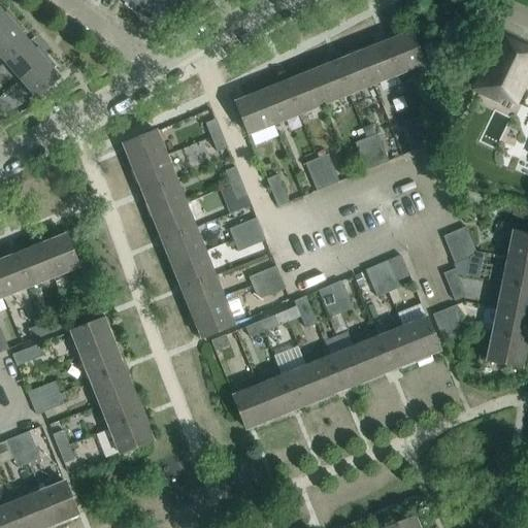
[(136,14),(146,0),(126,0),(123,4),(136,14)]
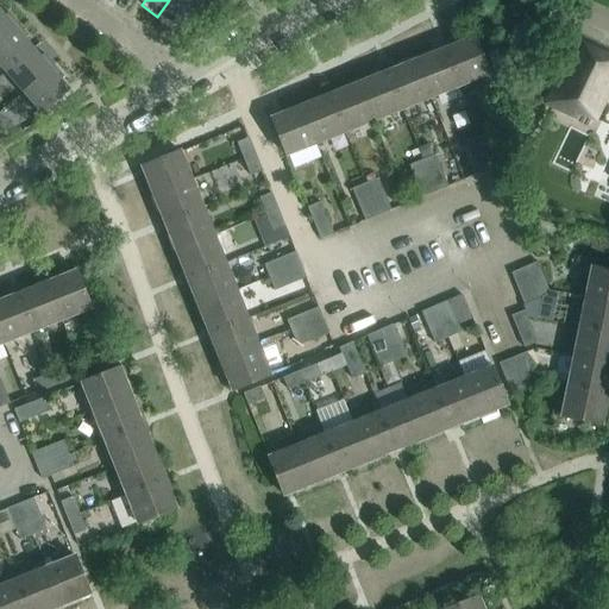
[(169,0),(157,17),(174,29),(179,22),(186,26),(188,24),(203,0),(169,0)]
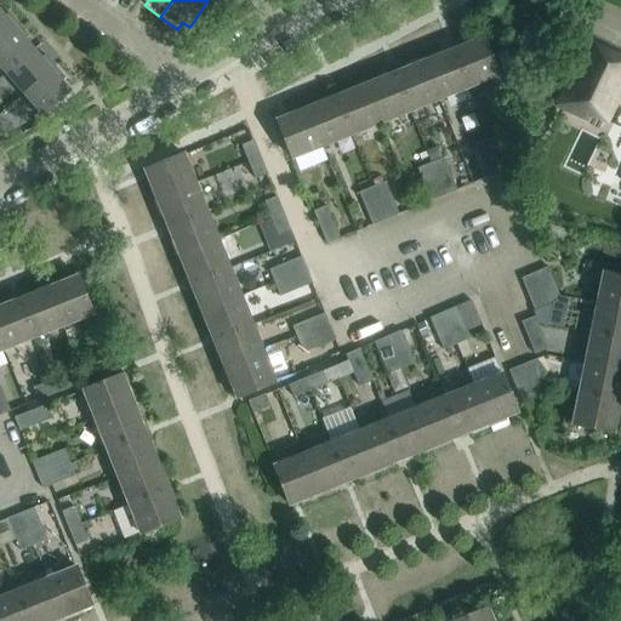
[(0,40),(18,24),(7,13),(4,16),(0,11),(0,40)]
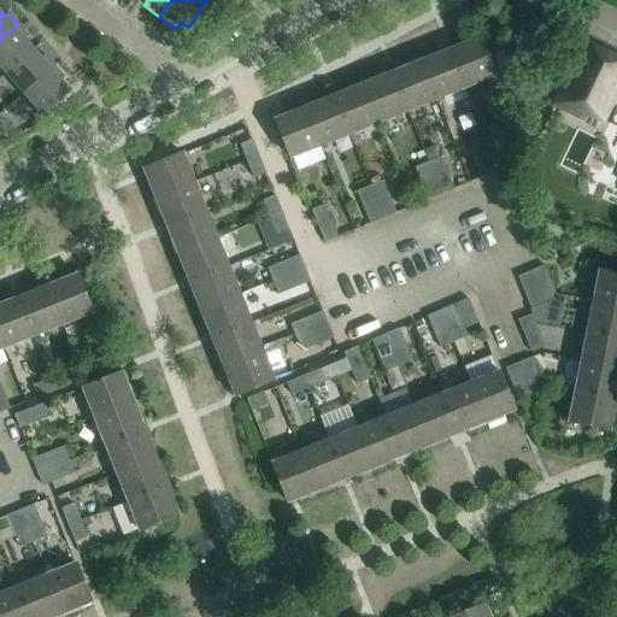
[(0,66),(5,72),(33,48),(24,40),(28,36),(18,24),(0,40),(0,66)]
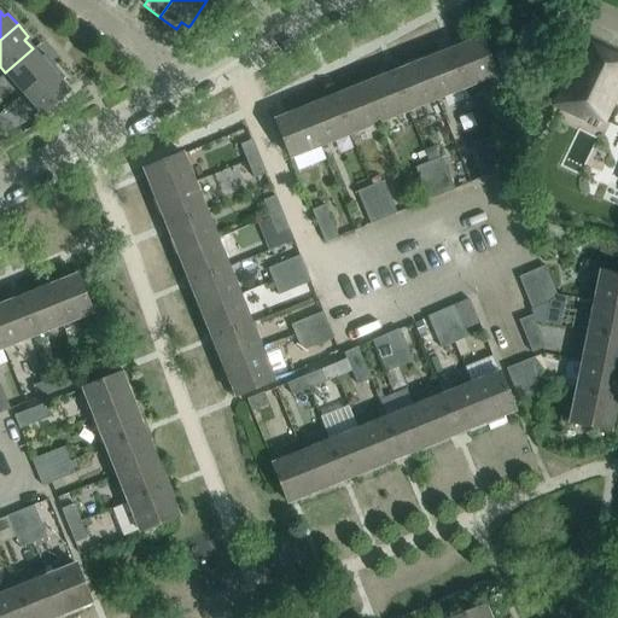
[(462,45),(450,50),(466,87),(495,76),(481,38),(479,38),(479,39),(462,46),(462,45)]
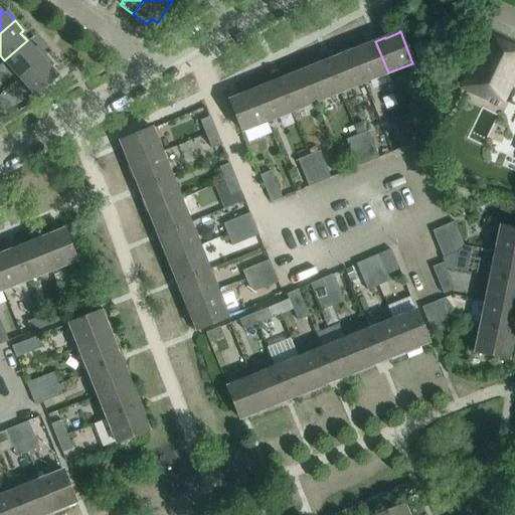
[(461,89),(488,101),(491,95),(503,100),(514,73),(514,48),(486,34),(461,89)]
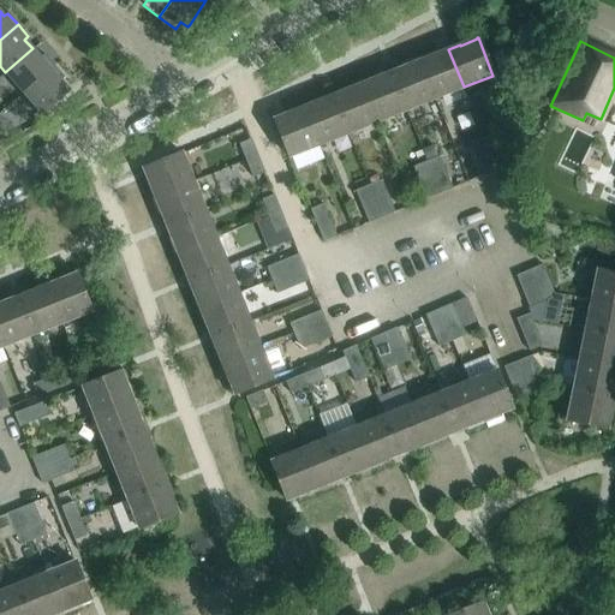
[(23,93),(54,66),(43,54),(40,58),(33,48),(5,72),(23,93)]
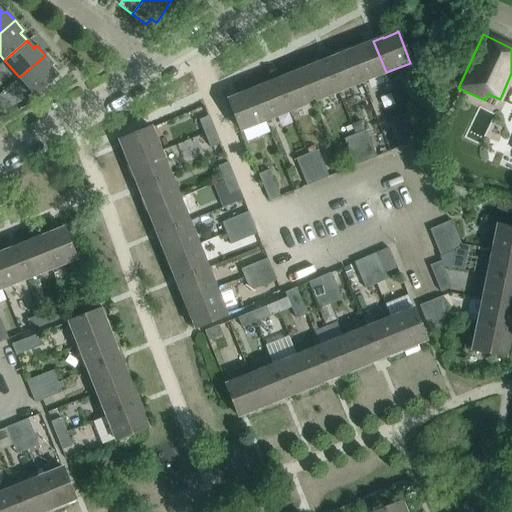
[(386,72),(373,41),(363,45),(363,46),(350,52),(362,82),(386,72)]
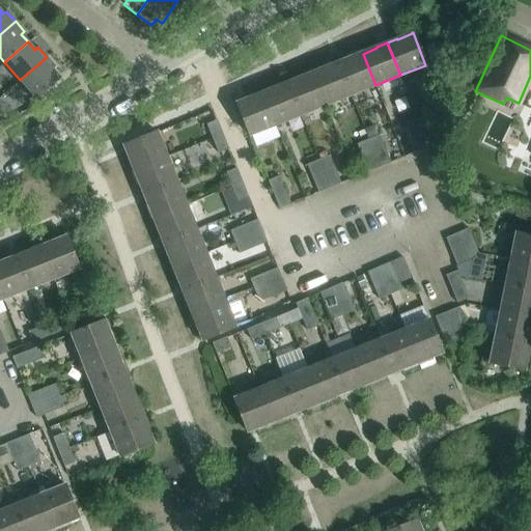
[(375,85),(363,54),(347,59),(347,58),(337,62),(351,95),(375,85)]
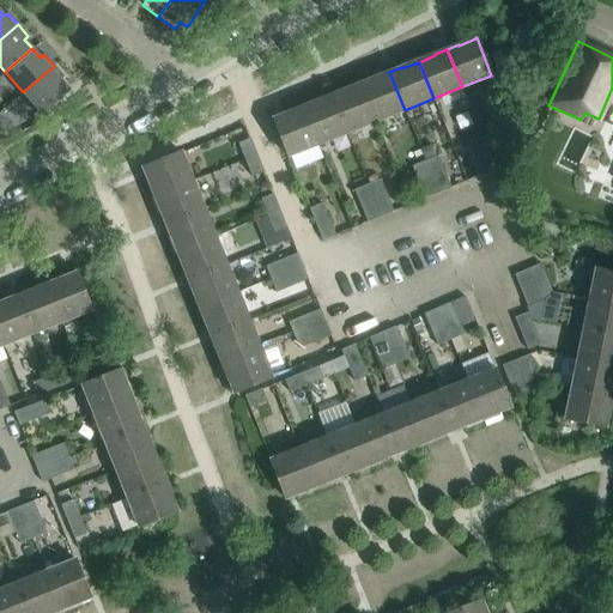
[(64,78),(54,66),(23,92),(41,114),(68,90),(60,80),(64,78)]
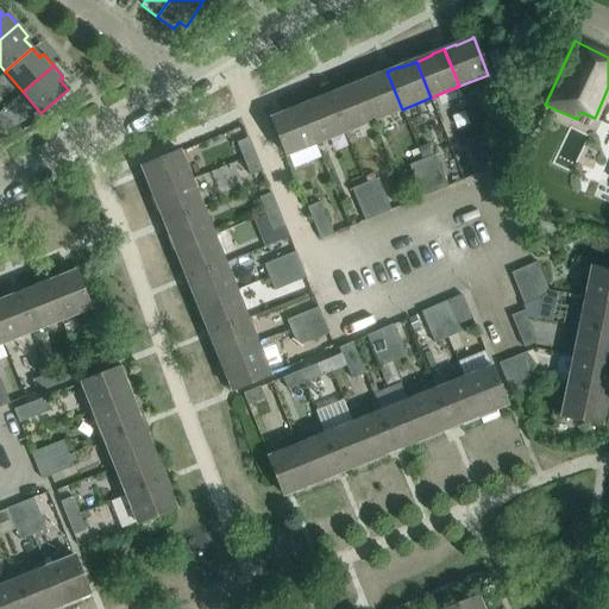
[(402,110),(387,71),(375,76),(375,77),(358,85),(372,121),(402,110)]
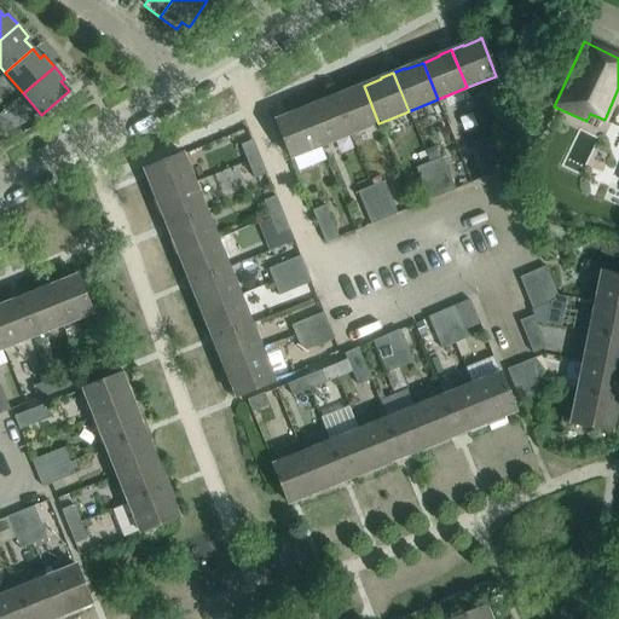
[(379,123),(364,86),(347,93),(346,92),(334,97),(350,134),(379,123)]
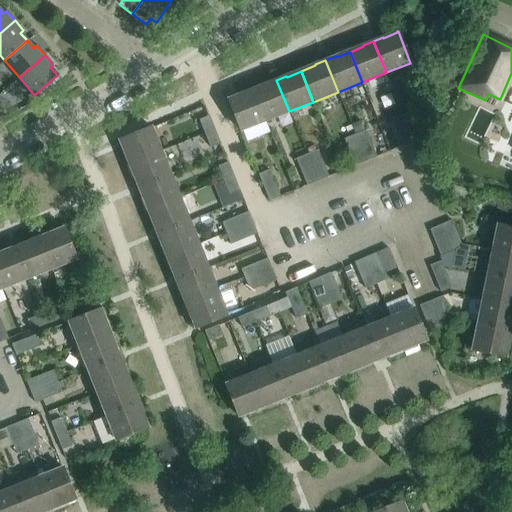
[(289,111),(276,80),(266,83),(267,84),(252,90),(265,121),(289,111)]
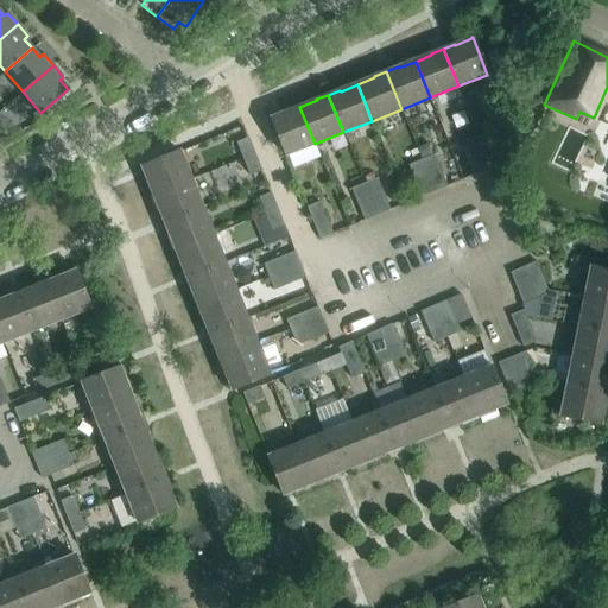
[(0,102),(0,122),(4,128),(17,119),(4,101),(0,102)]
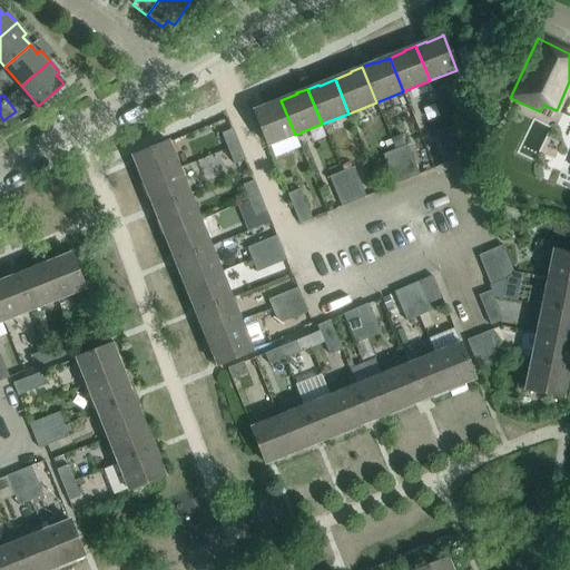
[(295,135),(281,100),(266,107),(265,106),(253,110),(267,146),(295,135)]
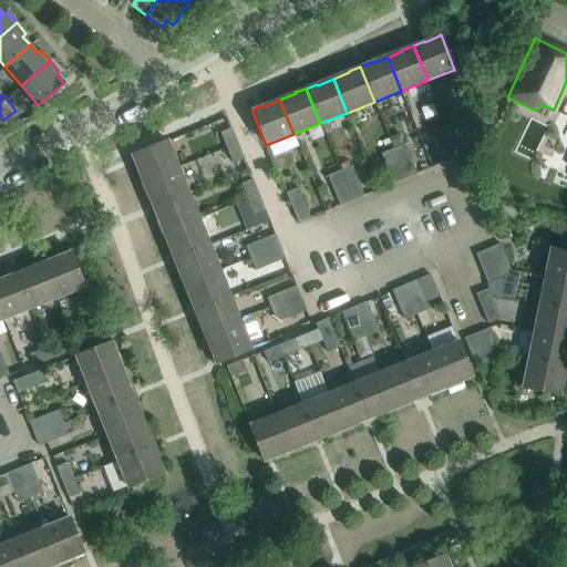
[(457,122),(446,127),(457,156),(470,152),(457,122)]
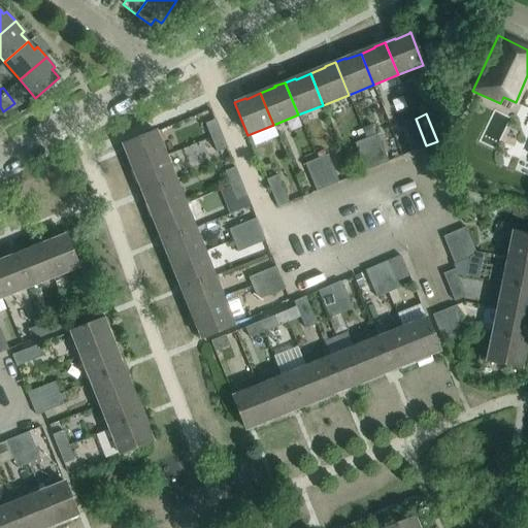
[(426,145),(416,119),(404,123),(415,151),(426,145)]
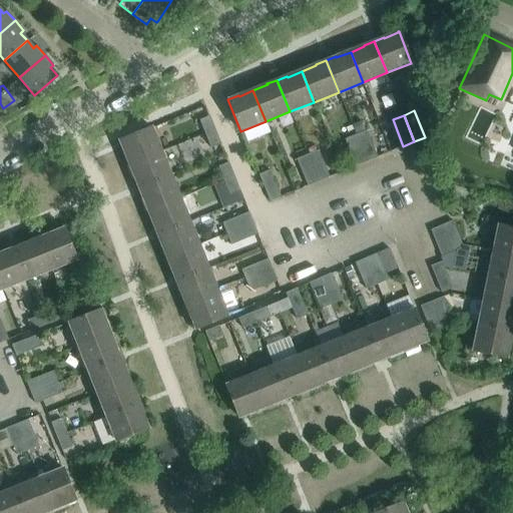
[(199,120),(205,134),(215,130),(209,116),(199,120)]
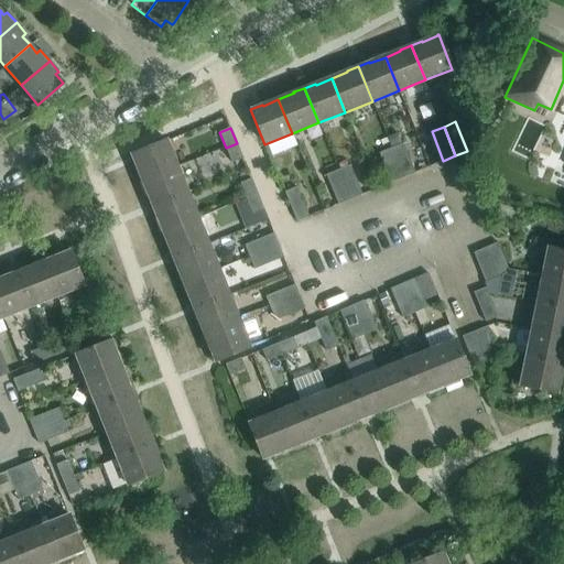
[(137,165),(143,181),(177,167),(166,140),(131,154),(136,165),(137,165)]
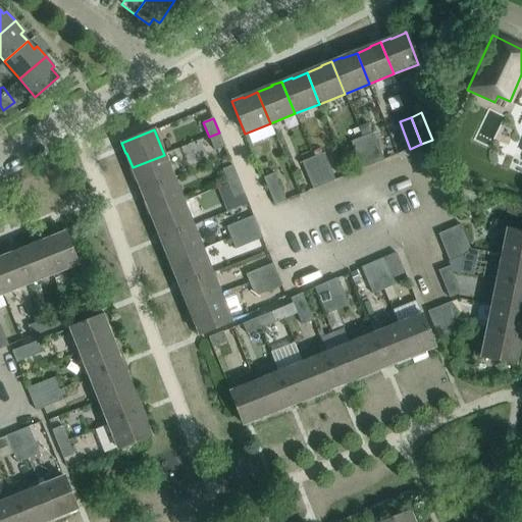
[(224,147),(219,133),(209,137),(214,151),(224,147)]
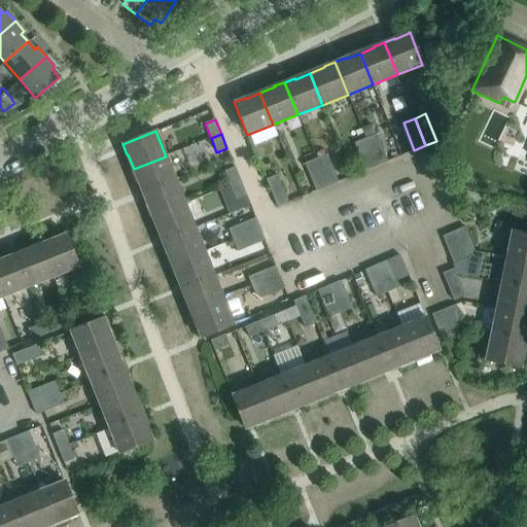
[(376,134),(364,139),(377,166),(387,162),(376,134)]
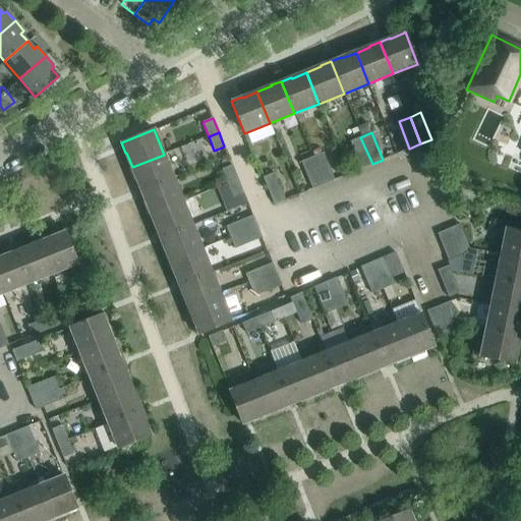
[(372,164),(360,137),(350,141),(360,169),(372,164)]
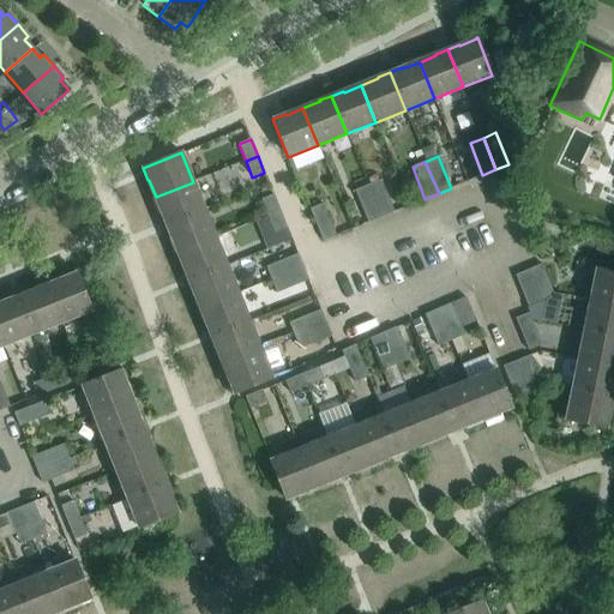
[(380,180),(367,185),(381,217),(393,212),(380,180)]
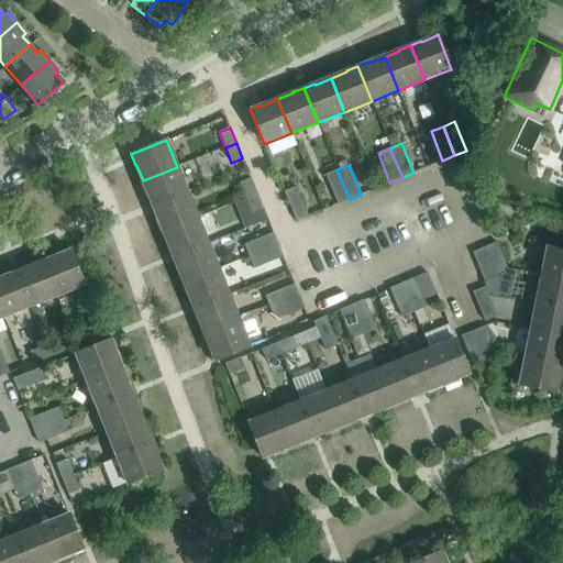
[(187,192),(177,167),(143,180),(148,195),(147,196),(152,207),(187,192)]
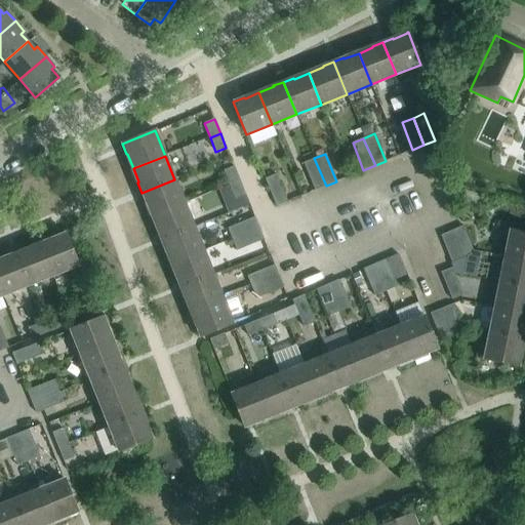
[(326,186),(314,158),(303,163),(314,190),(326,186)]
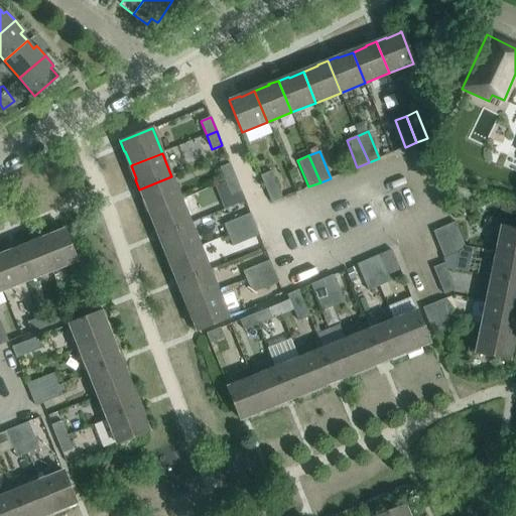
[(220,167),(225,181),(236,177),(230,163),(220,167)]
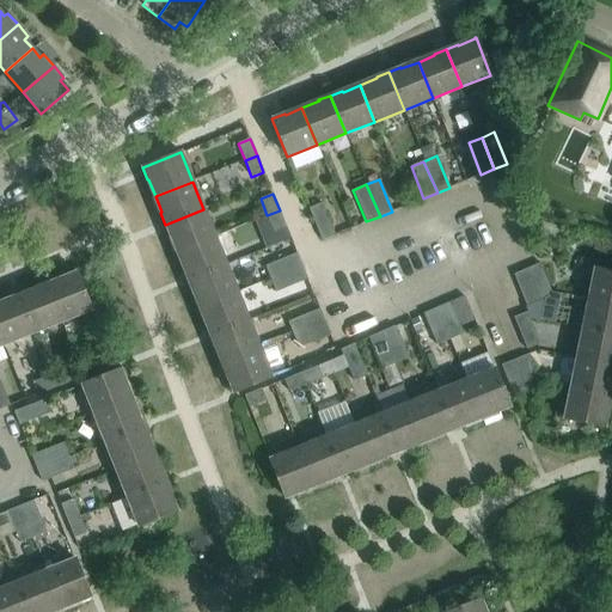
[(322,203),(308,208),(322,240),(335,234),(322,203)]
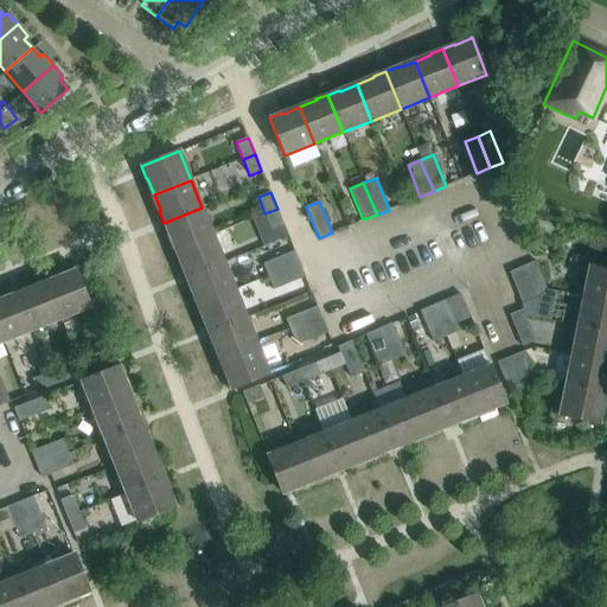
[(212,235),(202,208),(164,223),(167,234),(170,234),(176,250),(212,235)]
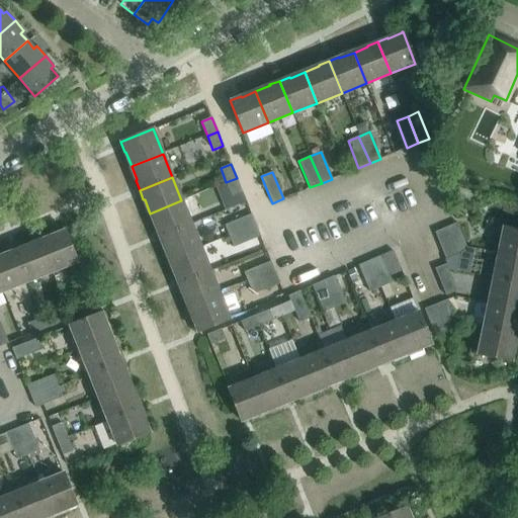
[(242,192),(237,178),(226,182),(232,196),(242,192)]
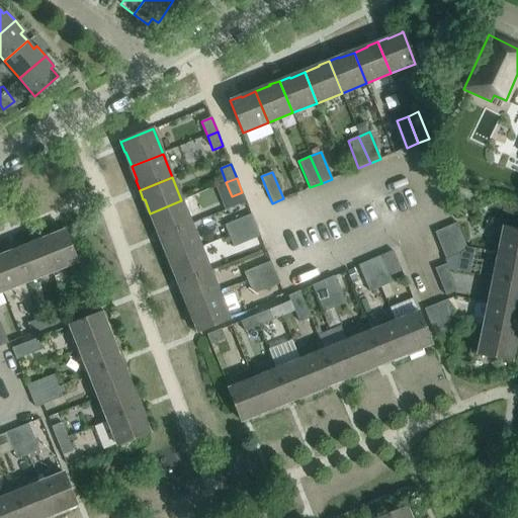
[(191,224),(181,200),(150,213),(156,227),(155,228),(159,238),(191,224)]
